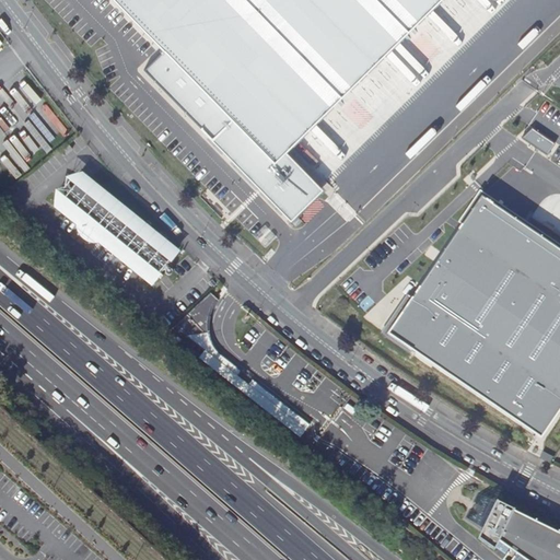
[(113,0),(163,51),(143,70),(290,220),(323,190),(284,152),(439,0),(113,0)]
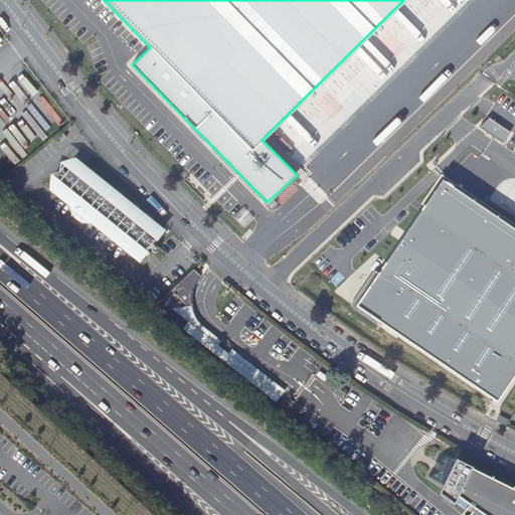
[(479,127),(503,143),(510,132),(489,118),(479,127)]
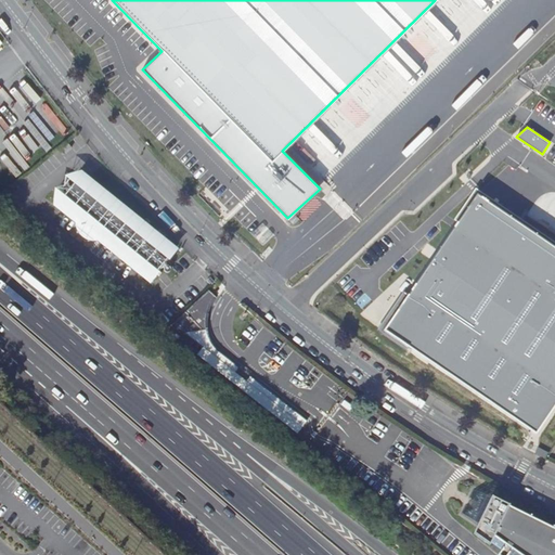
[(57,152),(62,156),(72,147),(67,143),(57,152)]
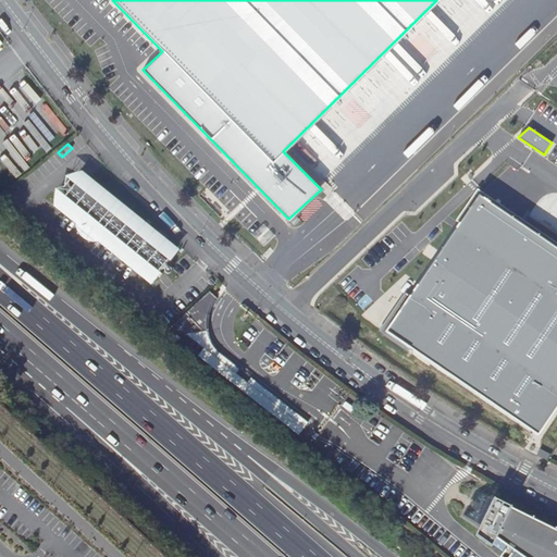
[(153,281),(174,255),(81,177),(59,205),(81,223),(77,227),(95,240),(98,236),(153,281)]
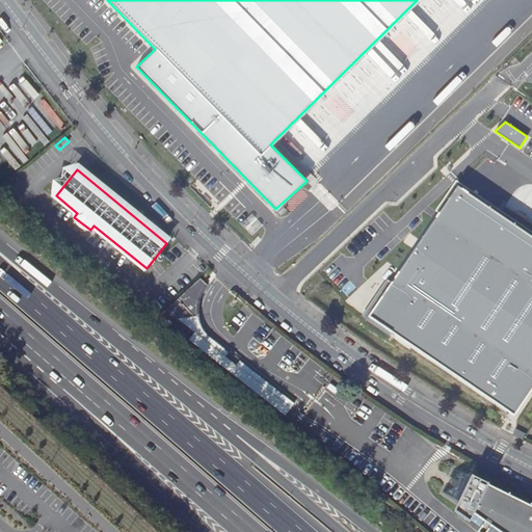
[(457,186),(531,237),(531,232),(455,181),(435,211),(439,213),(457,186)]
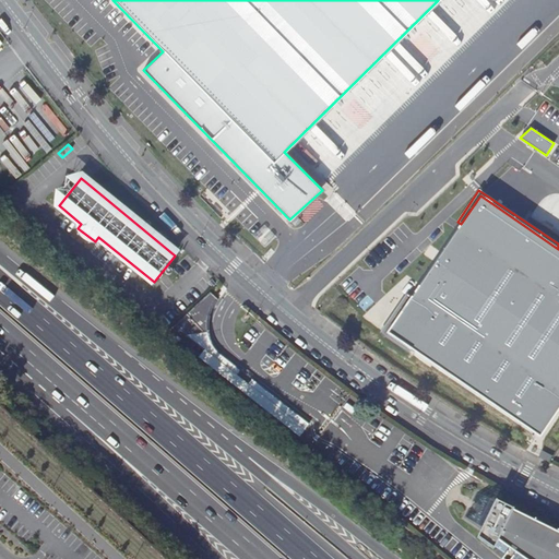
[(558,249),(480,195),(461,224),(412,297),(387,333),(412,351),(430,363),(432,360),(538,432),(558,402),(558,249)]
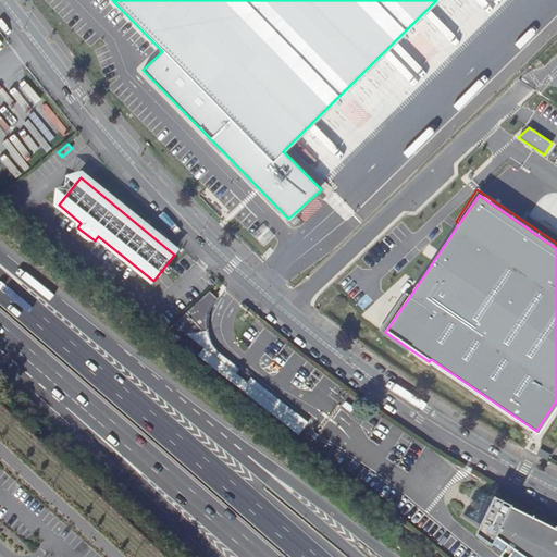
[(217,299),(209,293),(173,325),(185,335),(206,333),(206,327),(206,323),(207,316),(209,317),(211,311),(212,308),(217,301),(215,300),(217,299)]
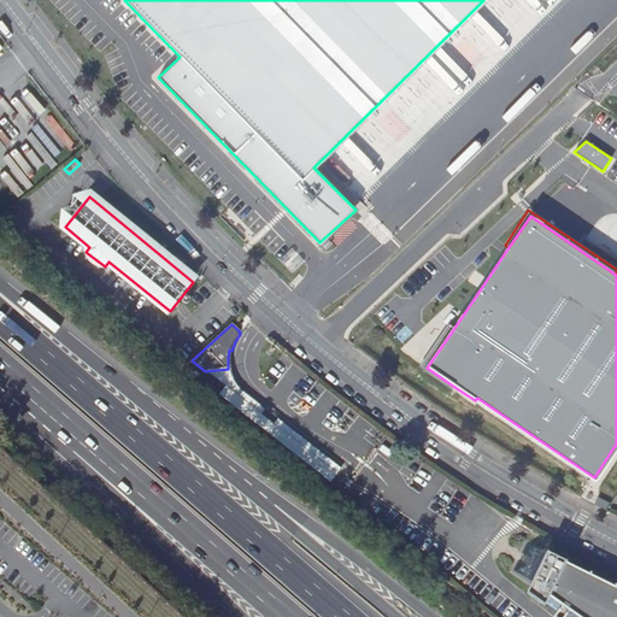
[(452,391),(454,387),(427,368),(454,328),(448,324),(418,368),(452,391)]
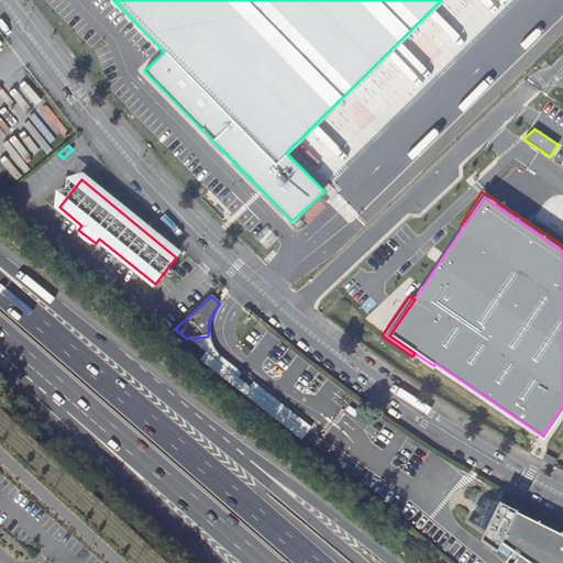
[(211,346),(210,342),(198,343),(195,348),(287,424),(291,419),(220,359),(216,354),(213,351),(211,346)]
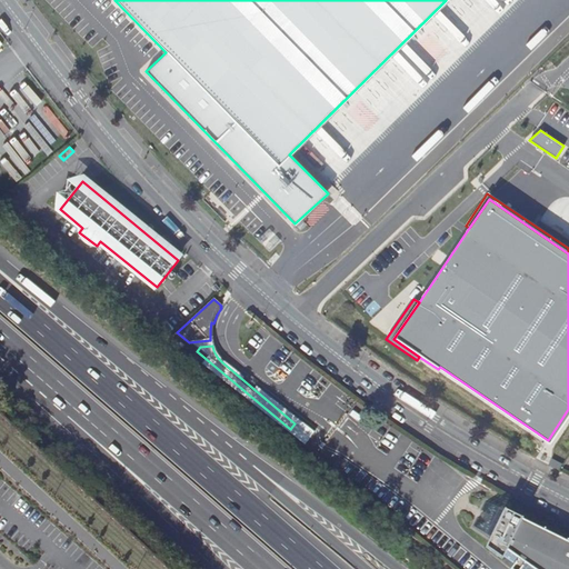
[(550,446),(568,417),(568,409),(548,440),(440,367),(438,369),(550,446)]
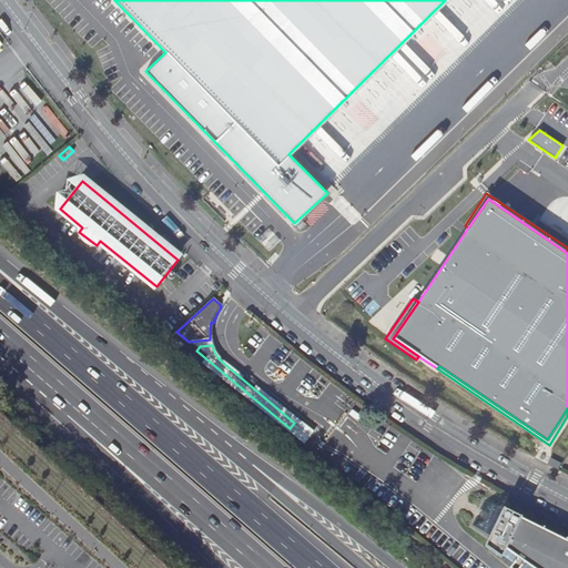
[(311,436),(294,423),(290,428),(305,442),(311,436)]
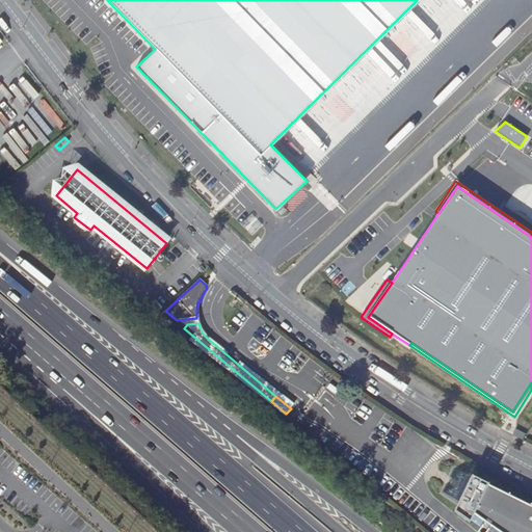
[(512,434),(523,440),(525,434),(515,429),(512,434)]
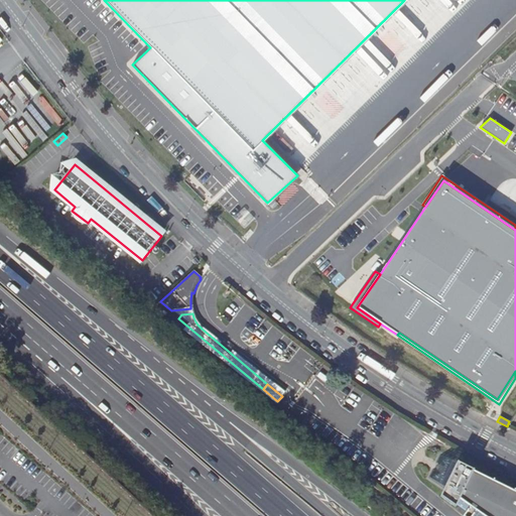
[(515,515),(515,491),(474,471),(474,470),(458,462),(458,463),(441,455),(437,462),(441,464),(441,465),(439,465),(438,465),(437,466),(436,467),(436,468),(437,469),(438,470),(438,471),(434,469),(430,476),(445,487),(440,495),(456,506),(457,505),(466,512),(463,515),(472,515),(475,512),(481,515),(515,515)]
